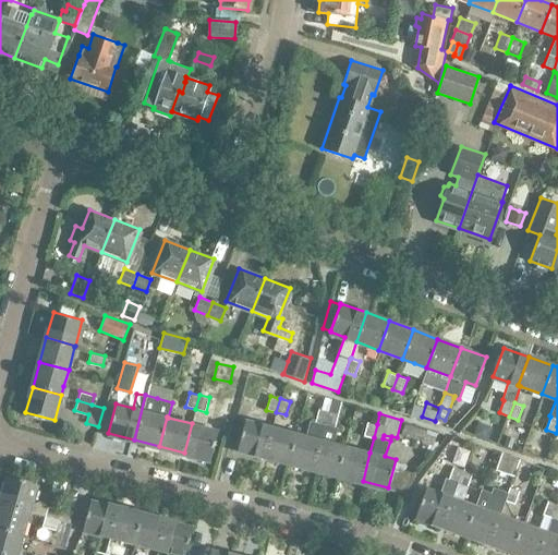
[(245,420),(238,448),(265,455),(273,426),(245,420)]
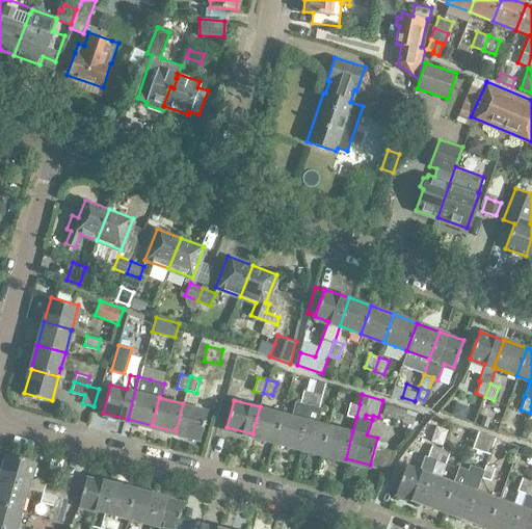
[(274,440),(298,446),(306,419),(307,419),(310,404),(300,402),(295,400),(292,415),(282,413),(274,440)]
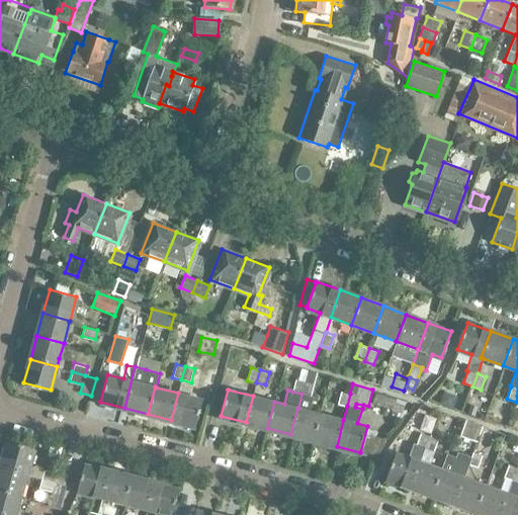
[(341,391),(338,404),(347,406),(350,394),(341,391)]
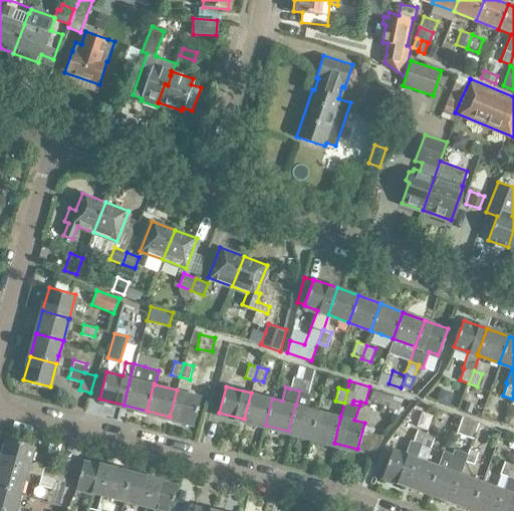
[(201,396),(177,390),(170,417),(194,423),(201,396)]
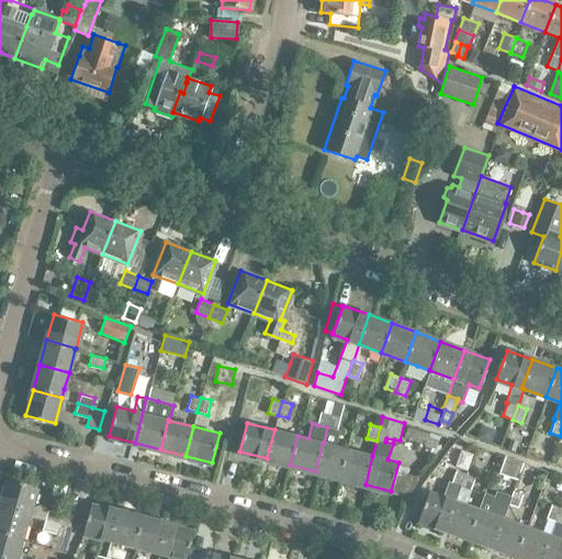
[(428,433),(407,426),(404,436),(424,444),(435,448),(440,435),(429,432),(428,433)]
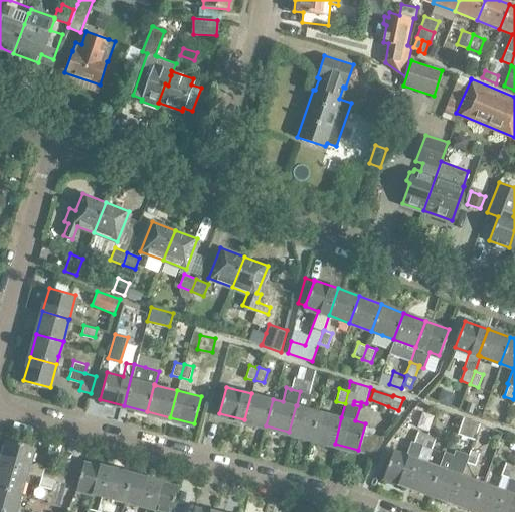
[(296,405),(289,432),(312,438),(319,411),(308,408),(311,394),(310,393),(300,391),(297,405),(296,405)]
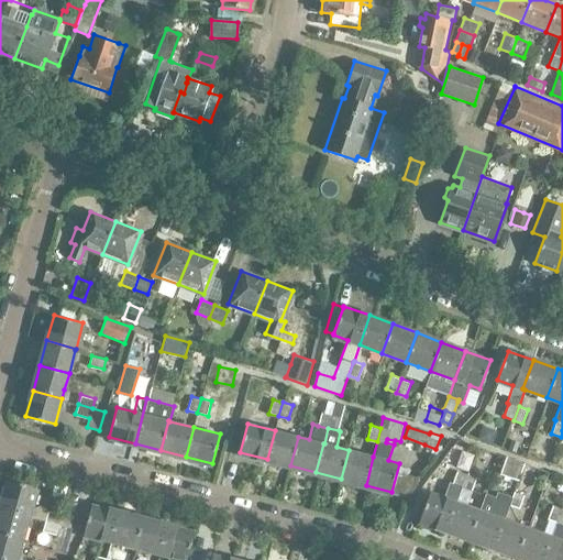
[(275,430),(267,459),(290,465),(298,437),(285,434),(275,430)]
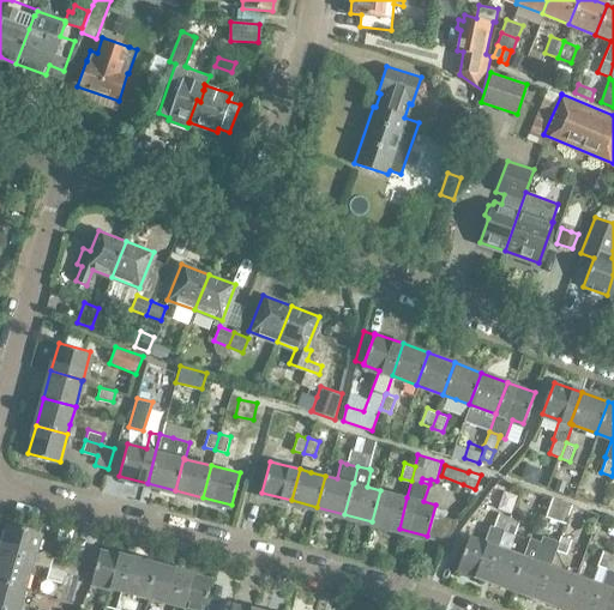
[(372,521),(399,529),(407,497),(396,494),(380,490),(372,521)]
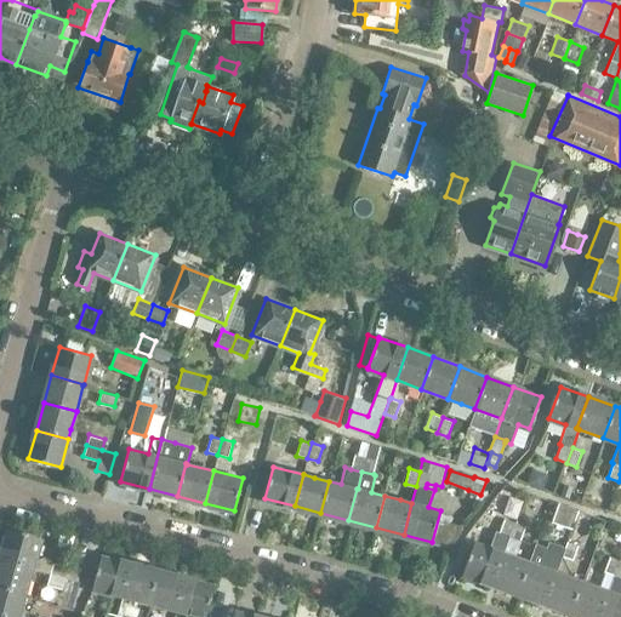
[(579,509),(558,503),(552,523),(571,529),(579,509)]
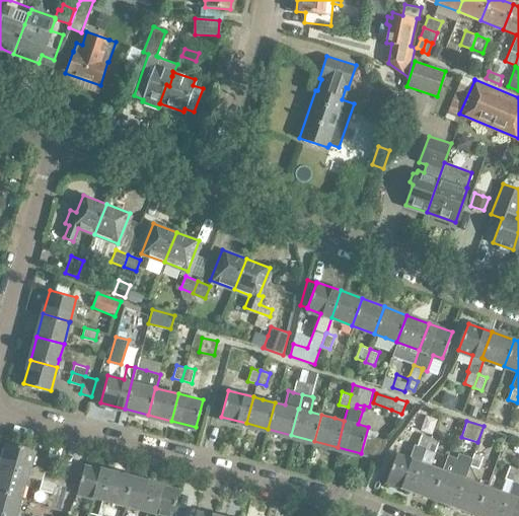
[(387,480),(412,489),(421,462),(426,449),(427,448),(431,436),(421,433),(418,444),(415,443),(409,458),(396,453),(396,454),(388,474),(387,480)]
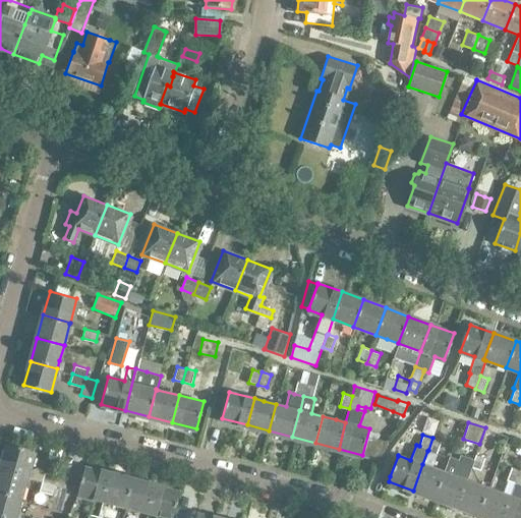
[(441,441),(432,438),(428,450),(427,451),(437,454),(441,441)]
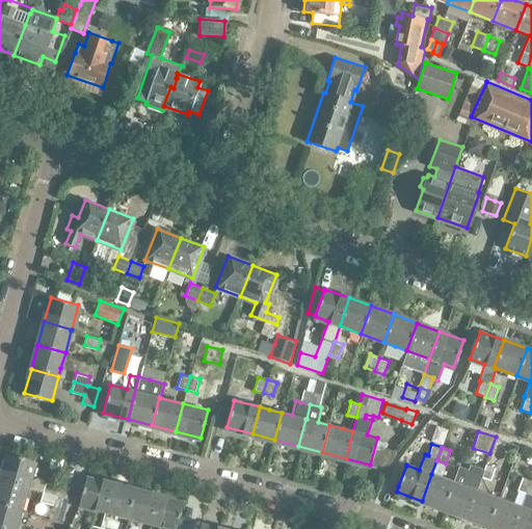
[(8,453),(1,478),(29,485),(35,461),(8,453)]
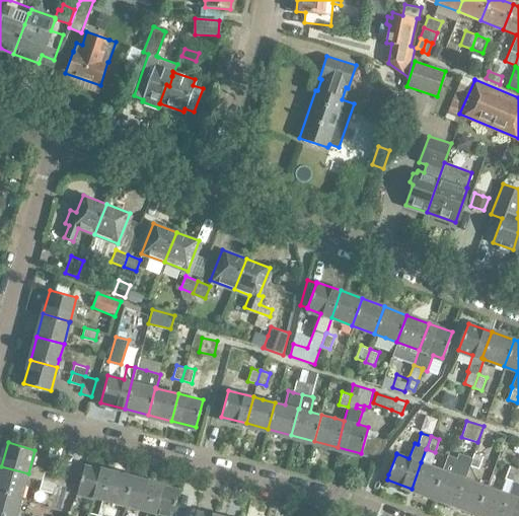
[(442,470),(433,496),(455,504),(464,478),(466,478),(471,465),(474,457),(472,457),(458,452),(457,457),(448,454),(447,457),(442,470)]
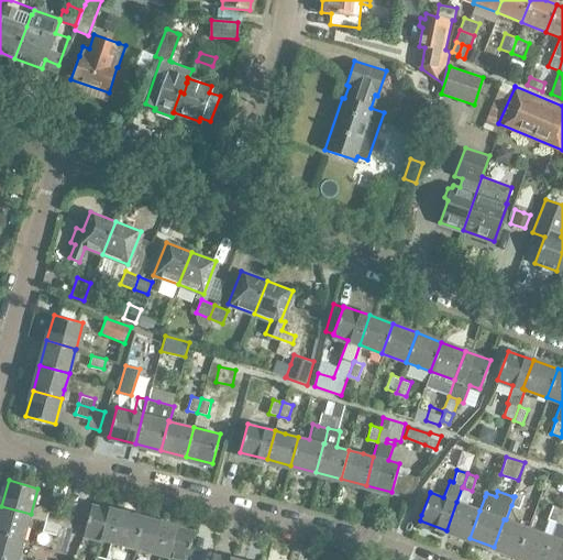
[(515,491),(512,496),(515,496),(511,505),(519,508),(525,494),(515,491)]
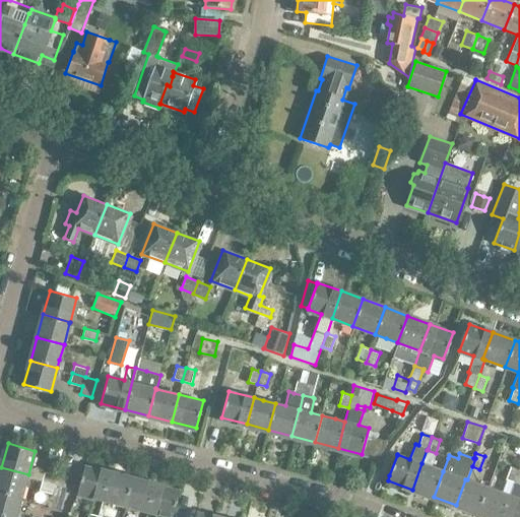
[(45,471),(43,479),(65,486),(71,463),(62,461),(57,475),(45,471)]
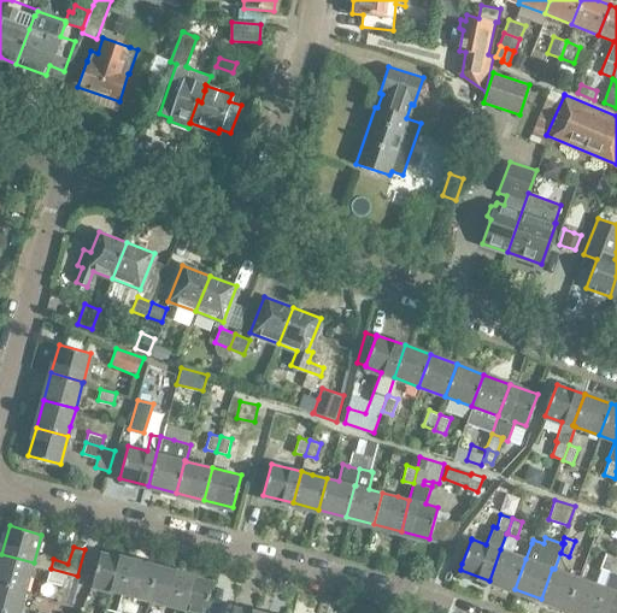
[(489,581),(515,589),(526,559),(500,549),(489,581)]
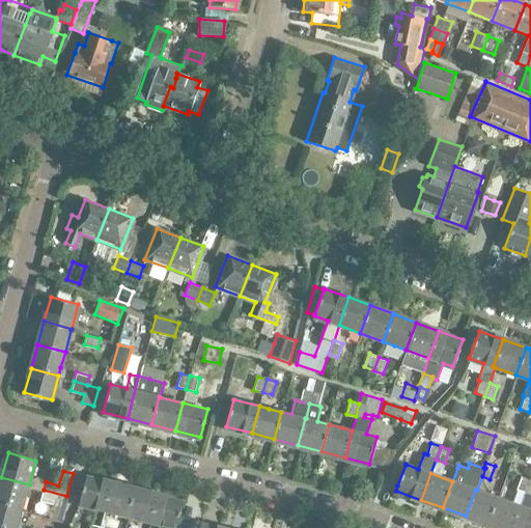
[(521,506),(512,527),(530,527),(530,474),(530,475),(530,479),(526,492),(521,506)]
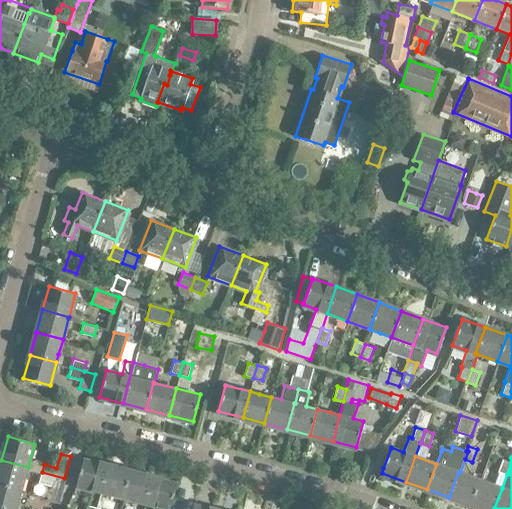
[(83,459),(77,485),(101,491),(107,465),(83,459)]
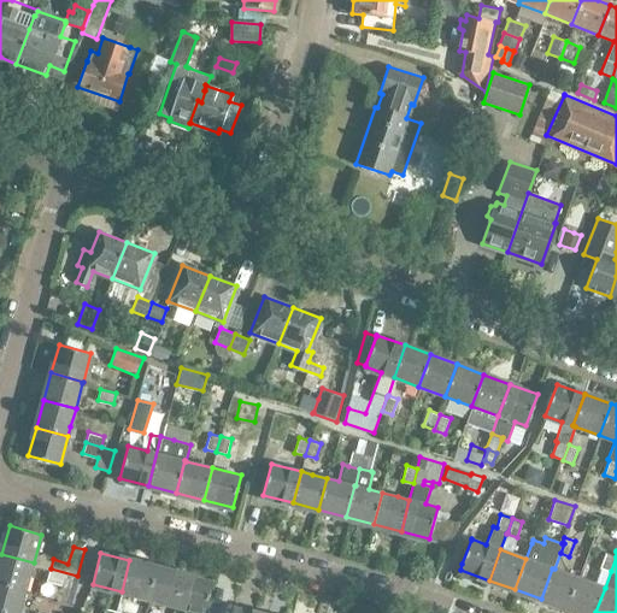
[(600,569),(611,571),(616,556),(606,553),(600,569)]
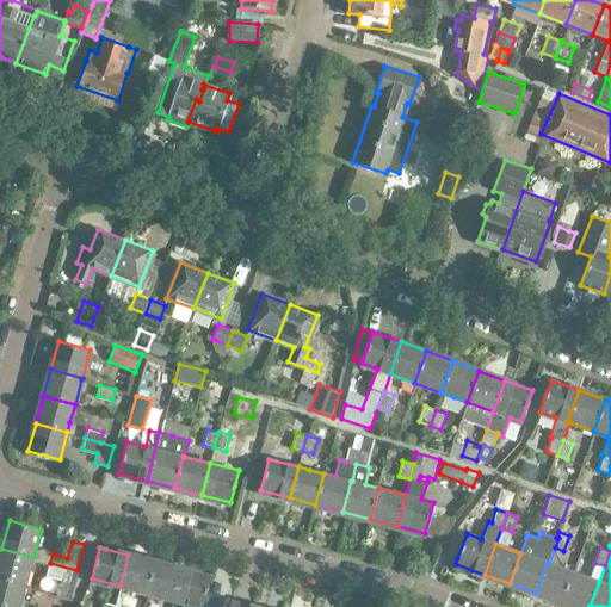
[(0,553),(0,577),(25,584),(32,561),(34,557),(1,549),(0,553)]
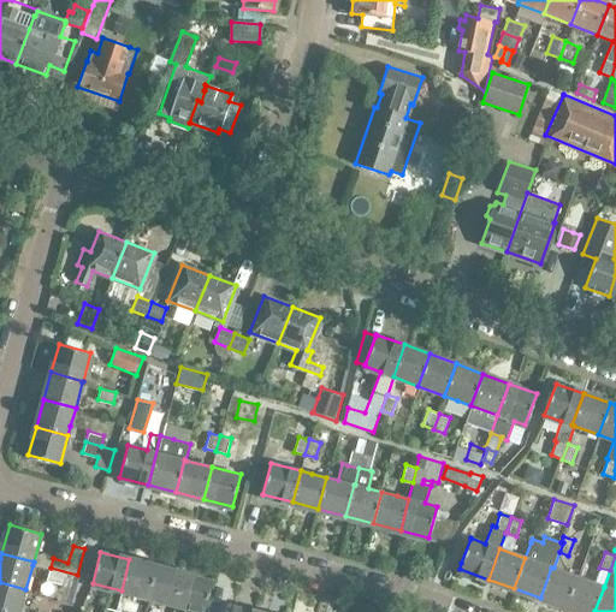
[(129,559),(122,590),(134,594),(149,598),(158,566),(129,559)]
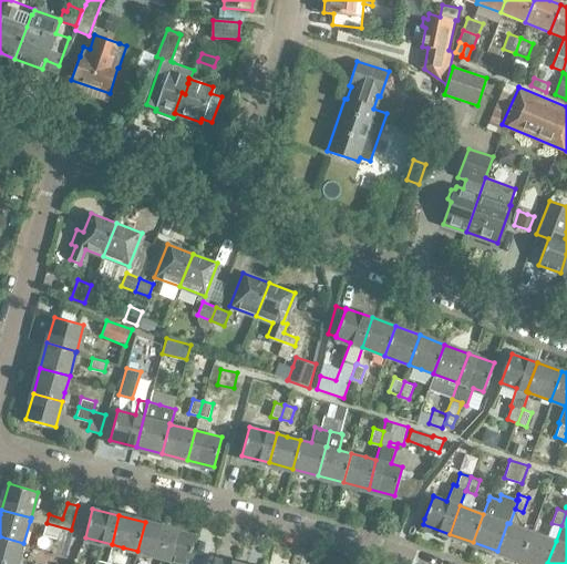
[(145,522),(137,551),(163,557),(171,529),(145,522)]
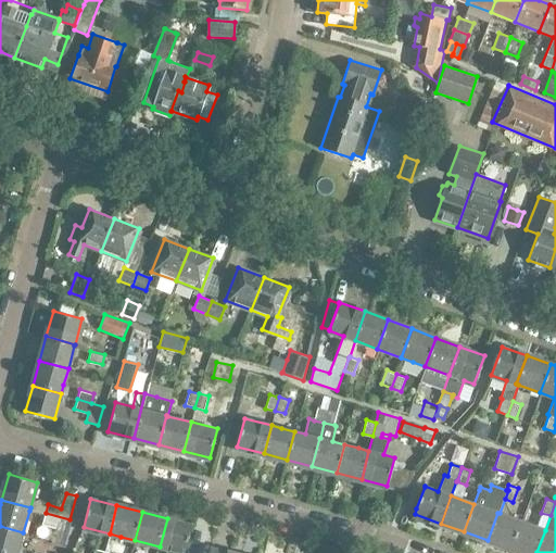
[(42,524),(55,527),(51,542),(64,545),(72,519),(70,519),(46,513),(42,524)]
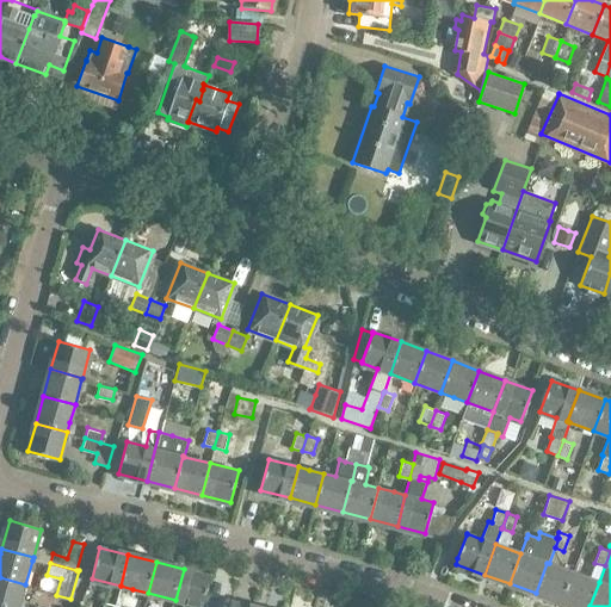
[(547,563),(536,593),(562,602),(573,573),(549,563),(547,563)]
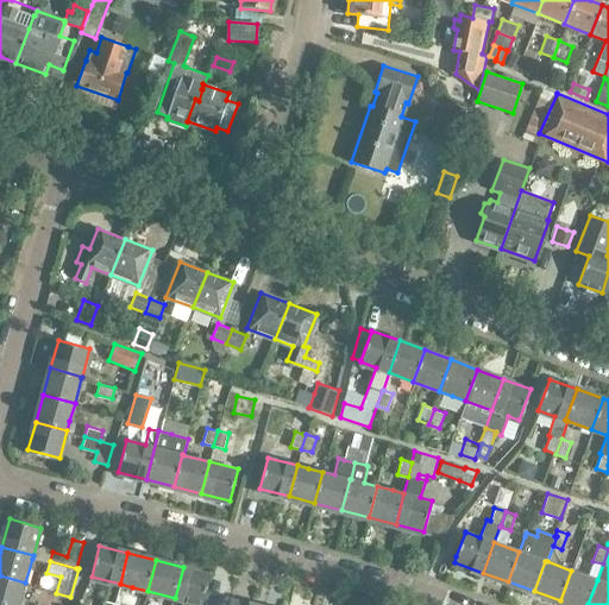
[(183,567),(175,598),(201,604),(202,604),(211,574),(183,567)]
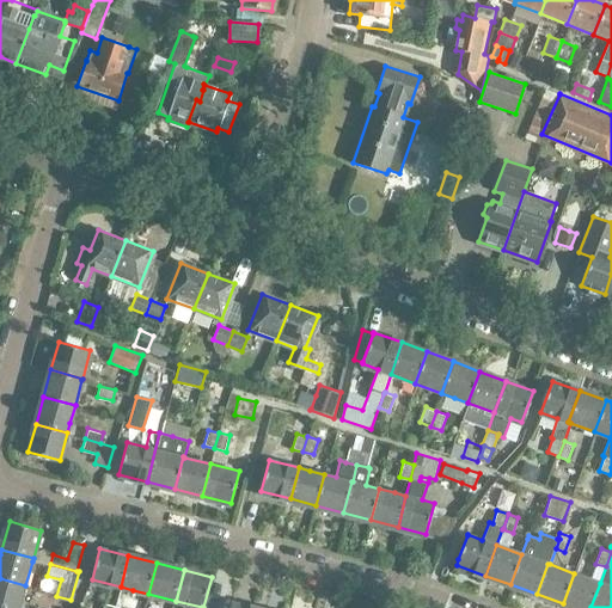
[(574,573),(563,603),(576,607),(591,607),(600,583),(574,573)]
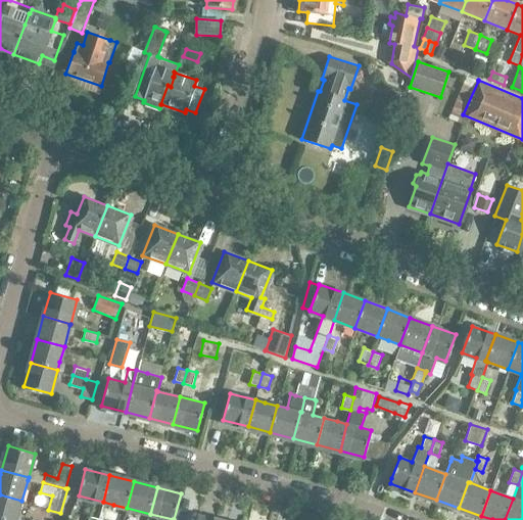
[(0,519),(3,519),(15,519),(21,501),(0,494),(0,519)]
